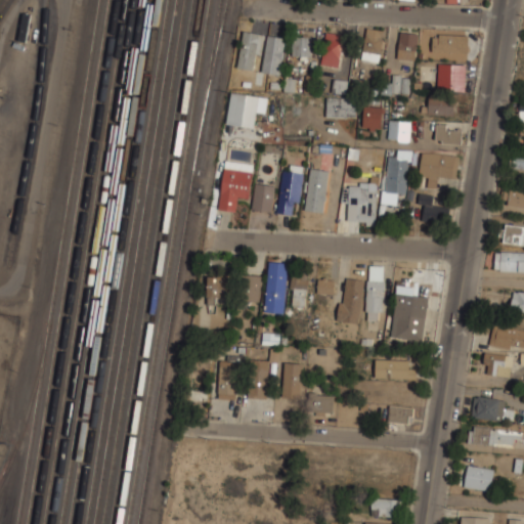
[(18,41),(26,42),(31,15),(24,13),(18,41)]
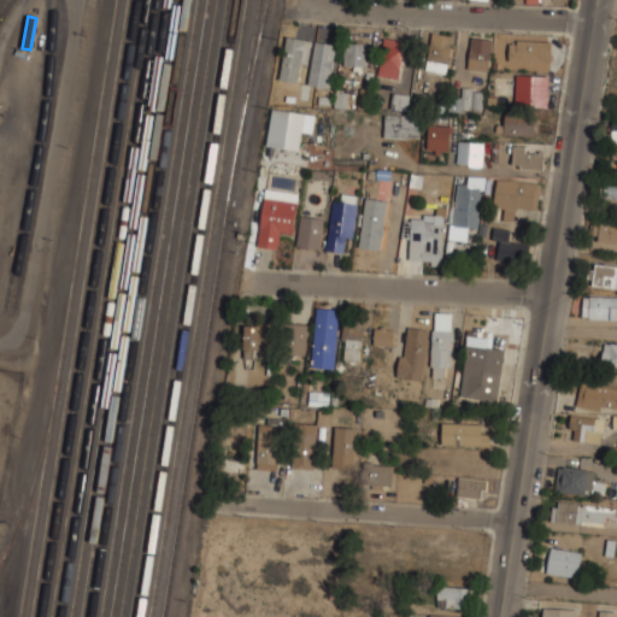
[(456,37),(432,31),(423,68),(446,72),(456,37)]
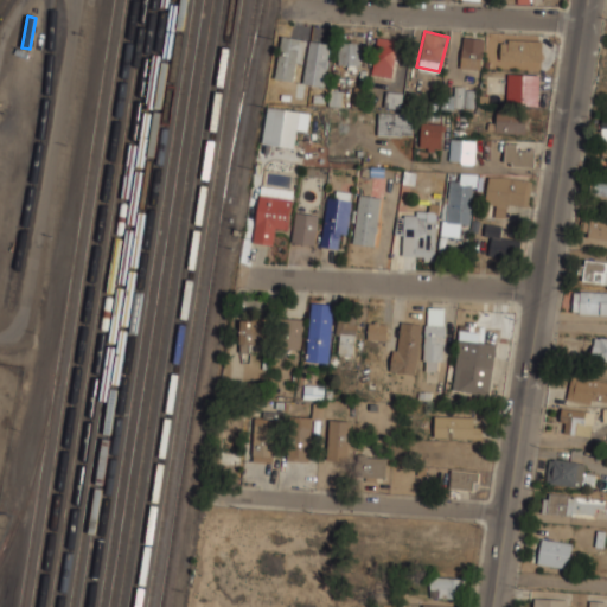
[(274,76),(299,81),(306,38),(281,33),(274,76)]
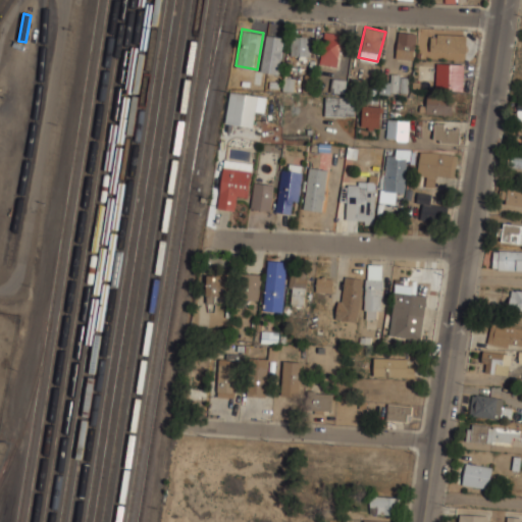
[(416,32),(397,31),(396,58),(415,59),(416,32)]
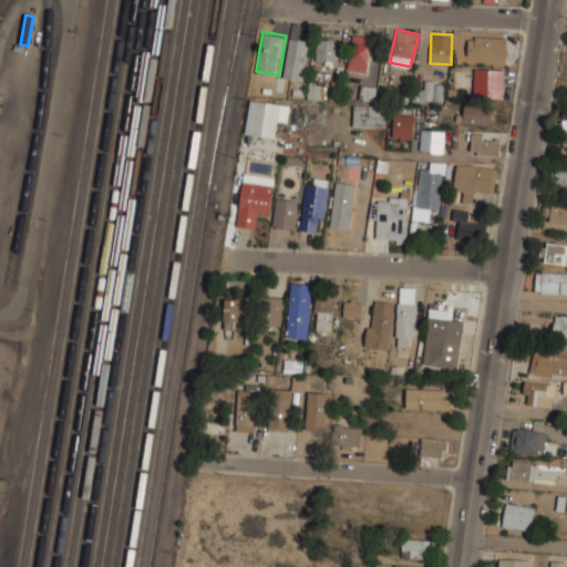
[(369,71),(370,34),(350,34),(349,70),(369,71)]
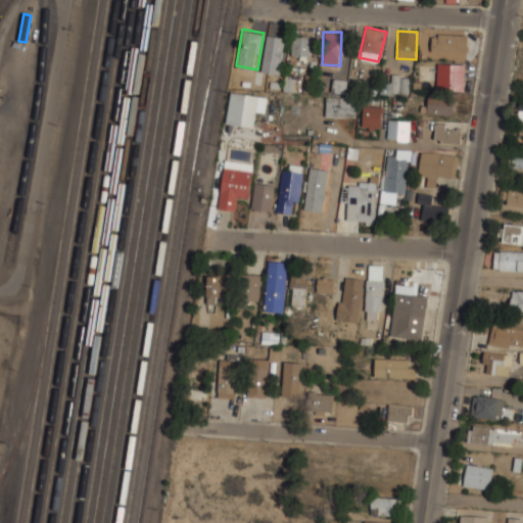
[(467,33),(430,33),(430,52),(467,52),(467,33)]
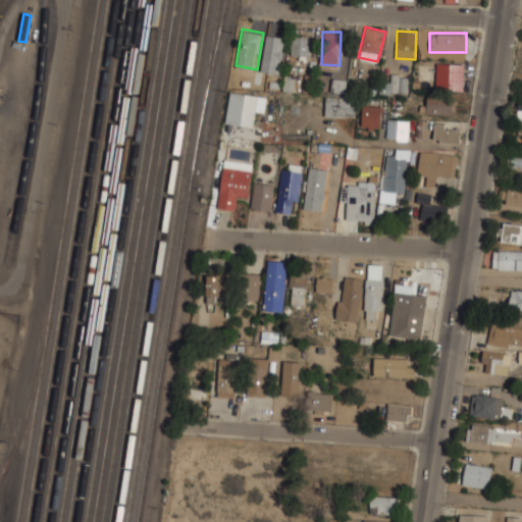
[(310,34),(291,34),(291,54),(310,54),(310,34)]
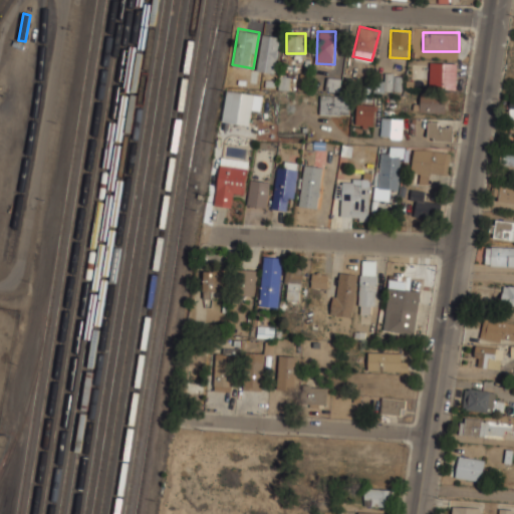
[(456,61),(431,61),(431,86),(456,86),(456,61)]
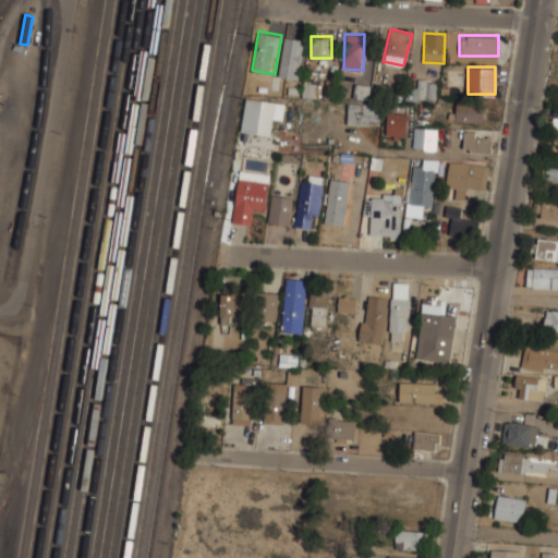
[(435,99),(435,77),(417,77),(417,88),(407,88),(407,99),(435,99)]
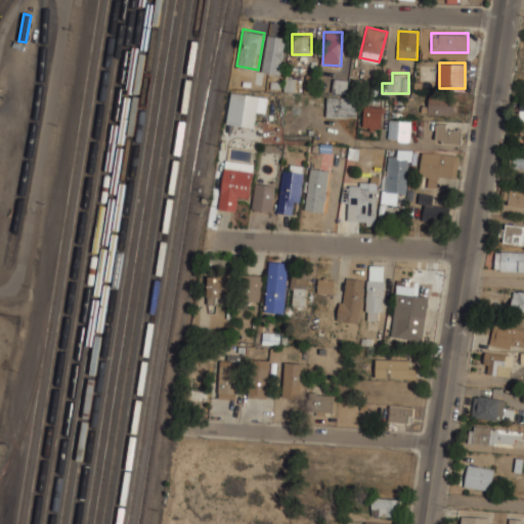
[(333,93),(347,94),(348,80),(333,80),(333,93)]
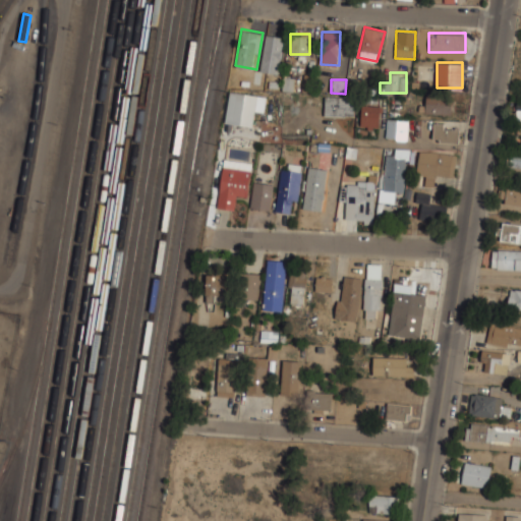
[(251,126),(257,95),(230,90),(225,122),(251,126)]
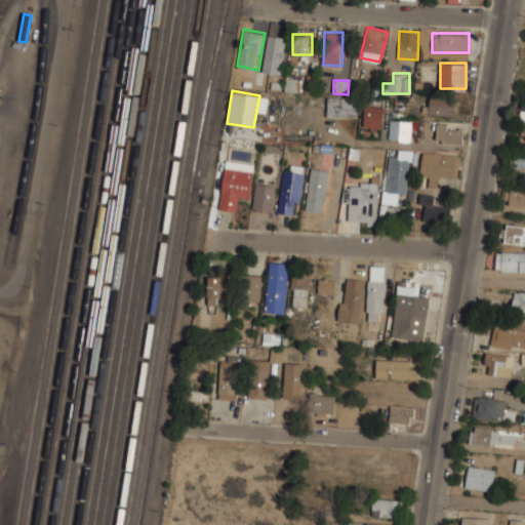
[(356,96),(327,96),(327,116),(356,116),(356,96)]
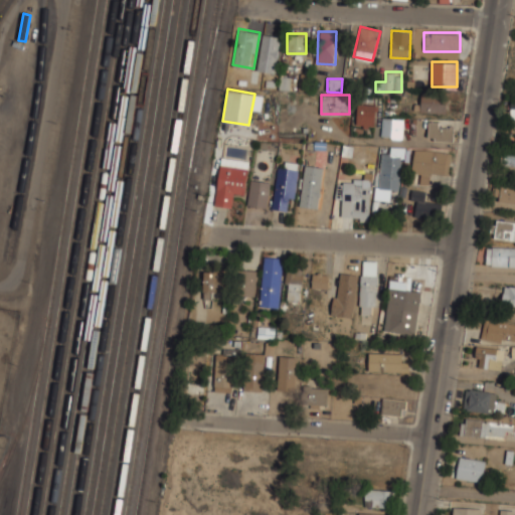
[(420,112),(446,112),(446,97),(420,97),(420,112)]
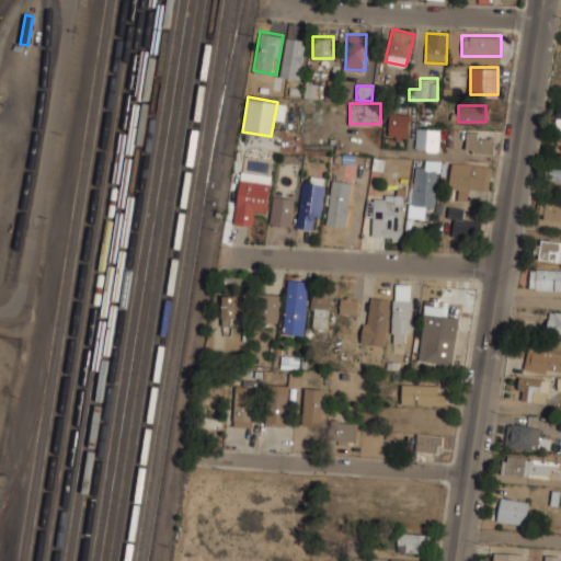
[(409,137),(409,111),(388,111),(388,137),(409,137)]
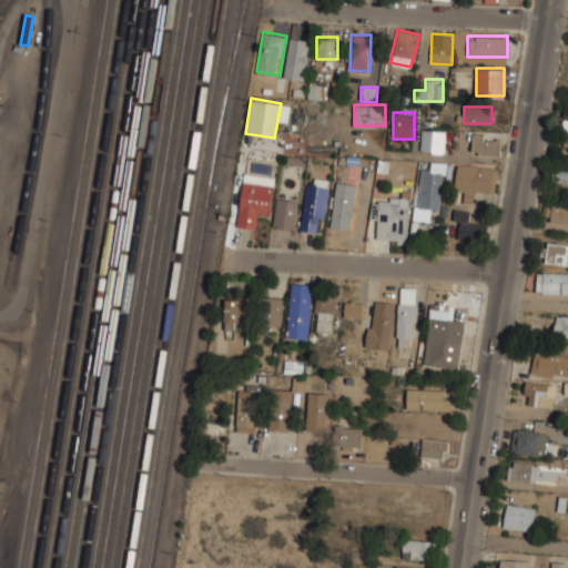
[(419,151),(444,152),(445,129),(422,128),(419,151)]
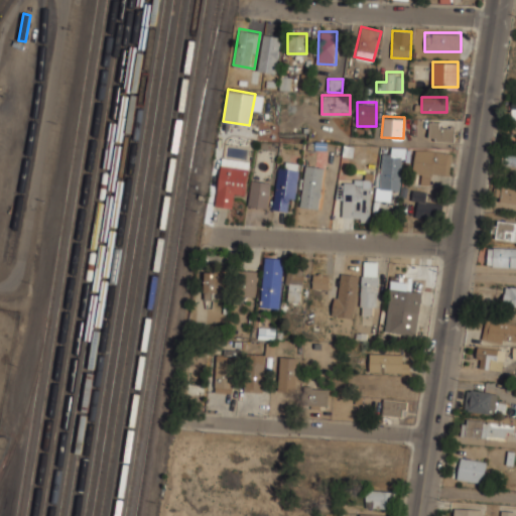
[(428,140),(453,140),(453,121),(428,121),(428,140)]
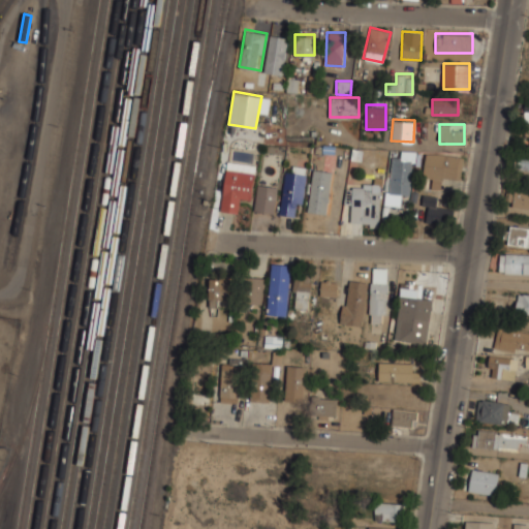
[(385,204),(400,205),(401,195),(410,195),(415,152),(392,150),(385,204)]
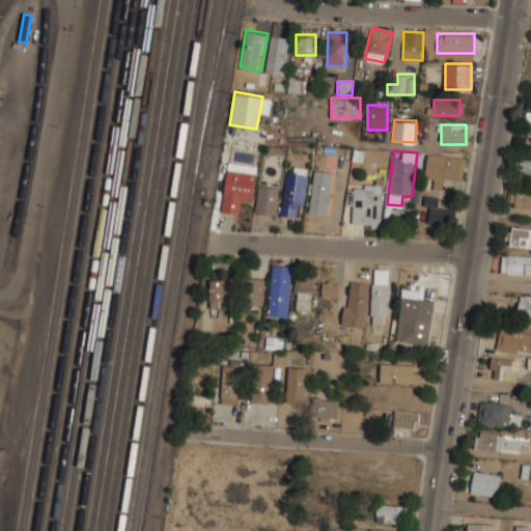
[(424,177),(436,178),(436,179),(460,183),(463,156),(427,151),(424,177)]
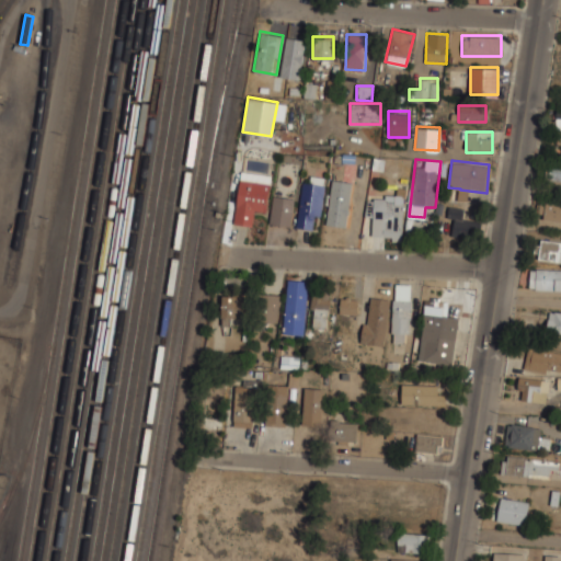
[(560,164),(550,164),(550,180),(560,180),(560,164)]
